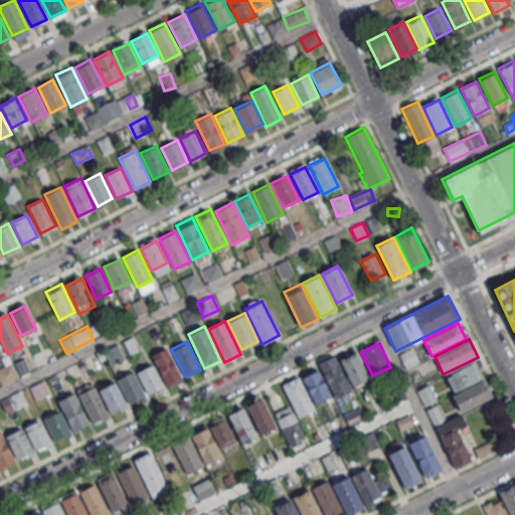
[(398,353),(411,347),(418,362),(405,369),(398,353)]
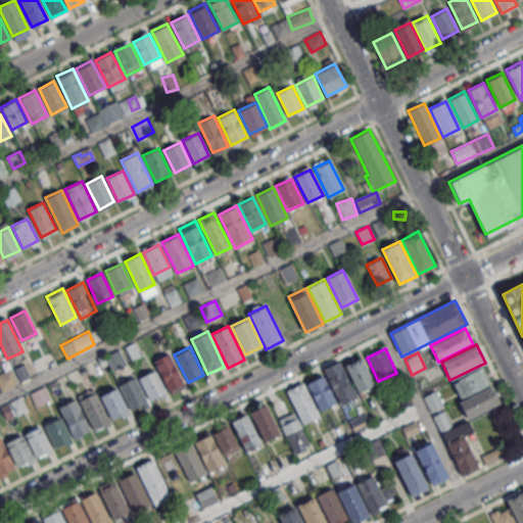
[(172,394),(186,387),(169,353),(154,362),(172,394)]
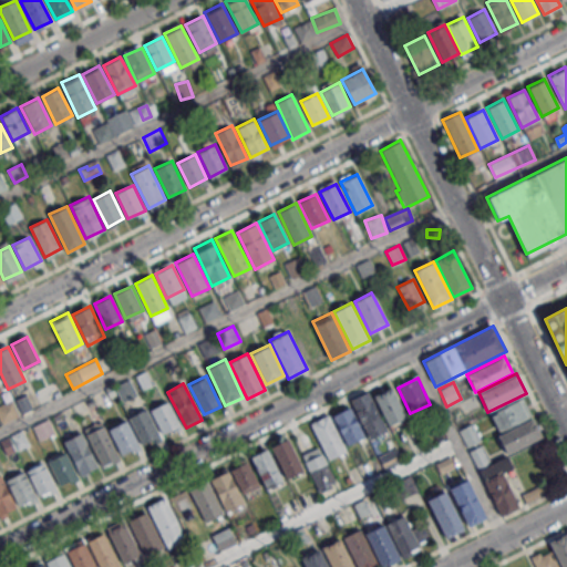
[(389,424),(406,415),(392,387),(374,395),(389,424)]
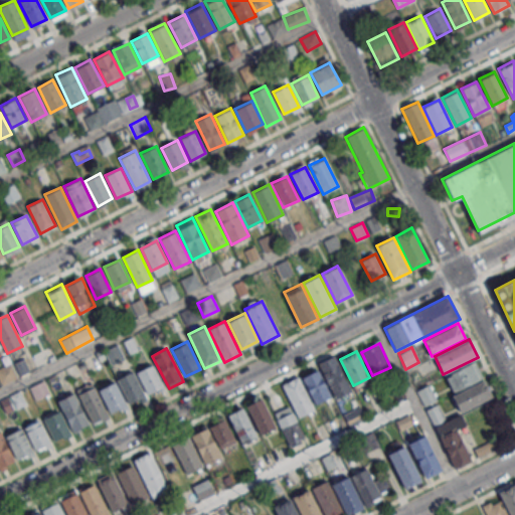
[(335,398),(351,390),(333,355),(317,363),(335,398)]
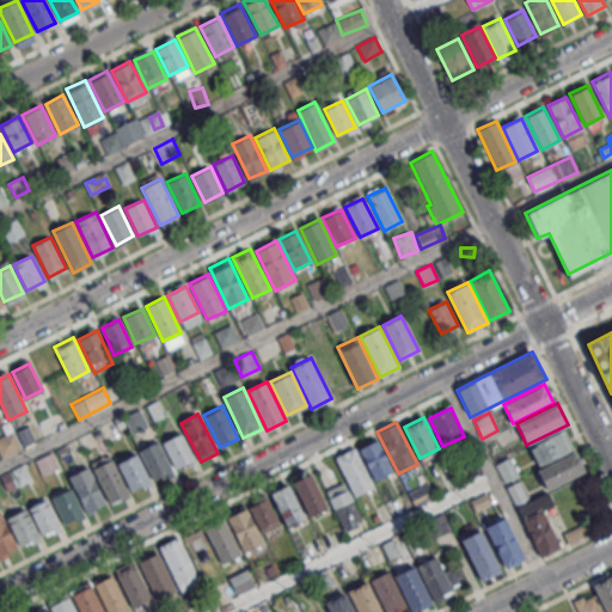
[(539,466),(574,450),(564,428),(528,446),(539,466)]
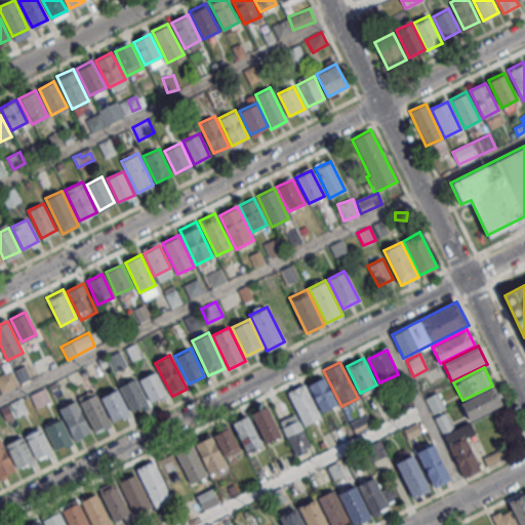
[(17,384),(11,370),(0,375),(0,389),(2,393),(17,384)]
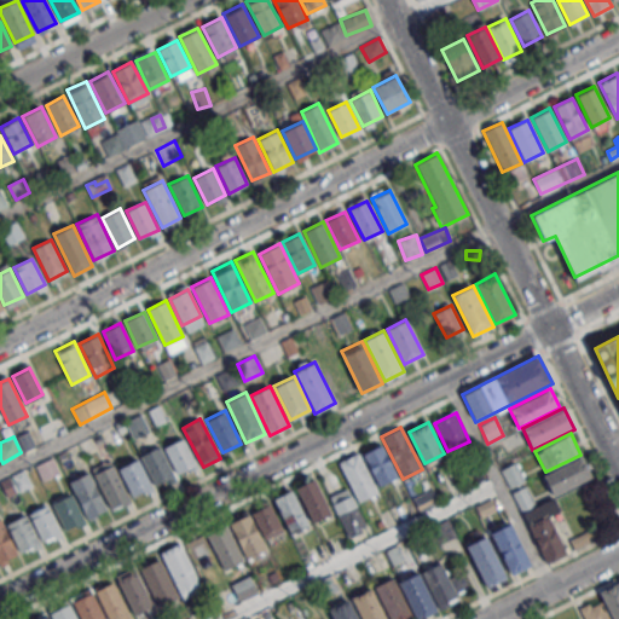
[(196,463),(183,438),(163,447),(177,473),(196,463)]
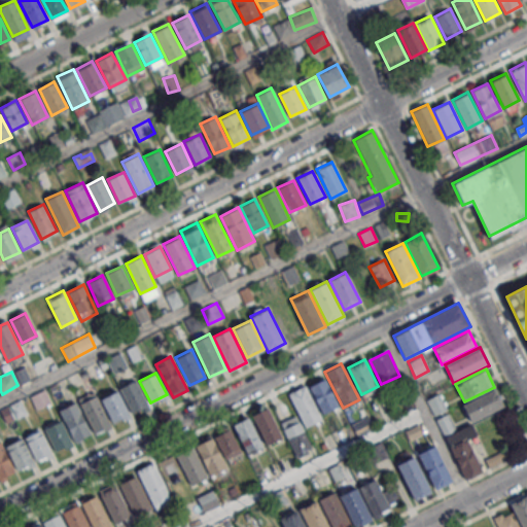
[(322,413),(339,405),(324,378),(308,387),(322,413)]
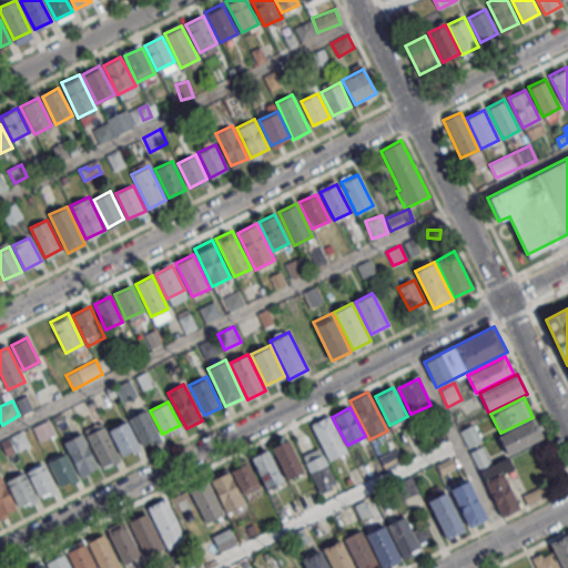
[(142,445),(160,436),(146,408),(129,417),(142,445)]
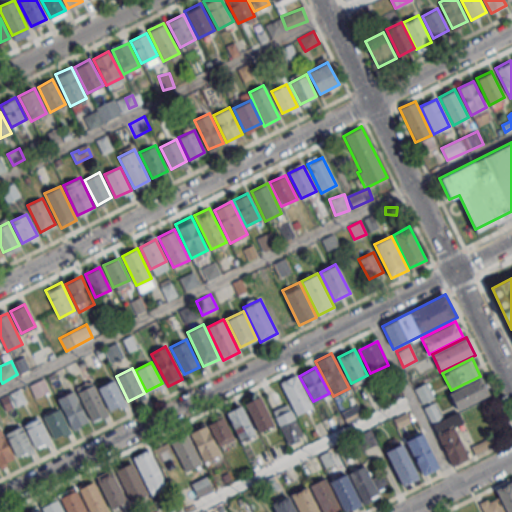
[(296,414),(312,406),(295,373),(279,381),(296,414)]
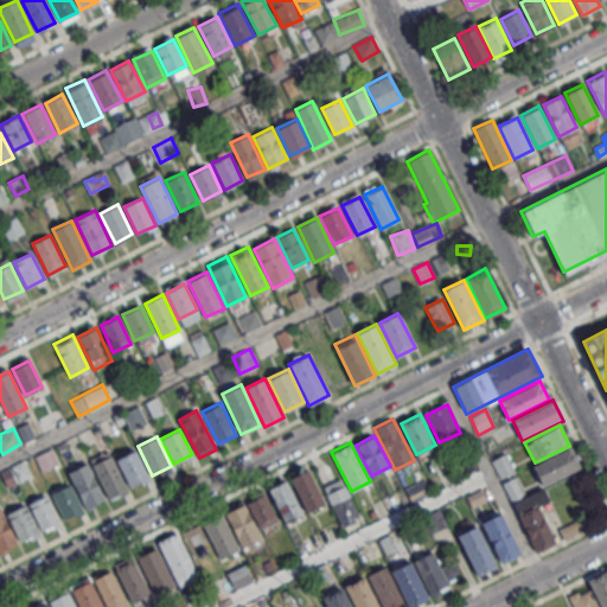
[(534,466),(570,446),(581,465),(543,485),(534,466)]
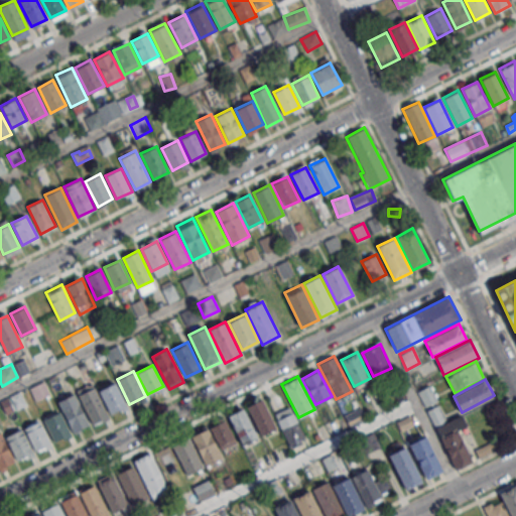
[(50,394),(45,380),(29,387),(35,400),(50,394)]
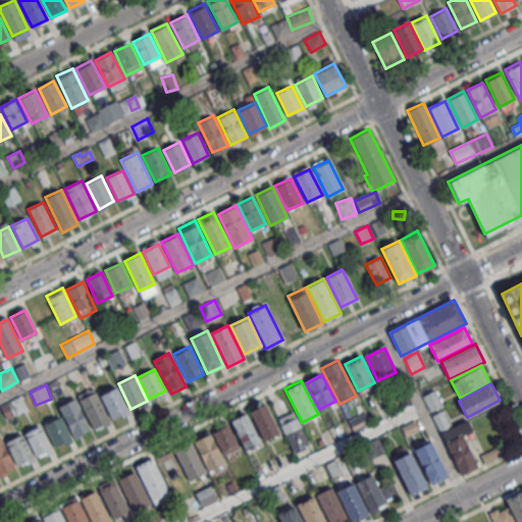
[(111,418),(128,410),(116,386),(100,395),(111,418)]
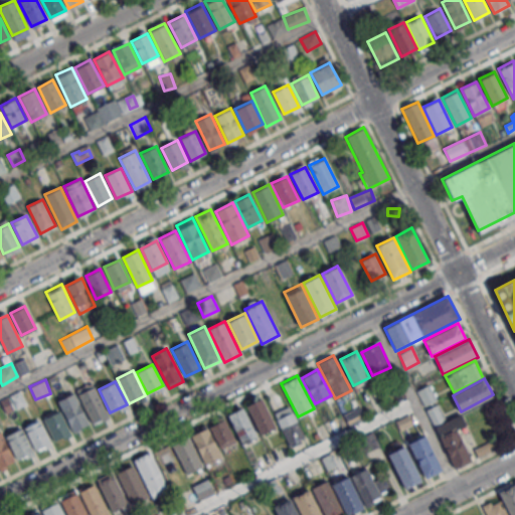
[(415,390),(428,384),(437,399),(423,405),(415,390)]
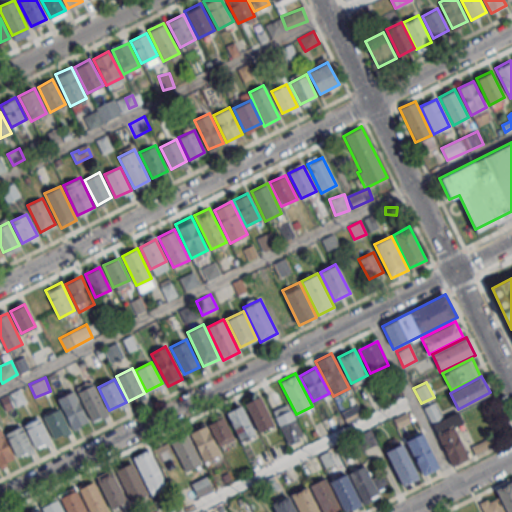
[(91,421),(107,413),(93,384),(77,391),(91,421)]
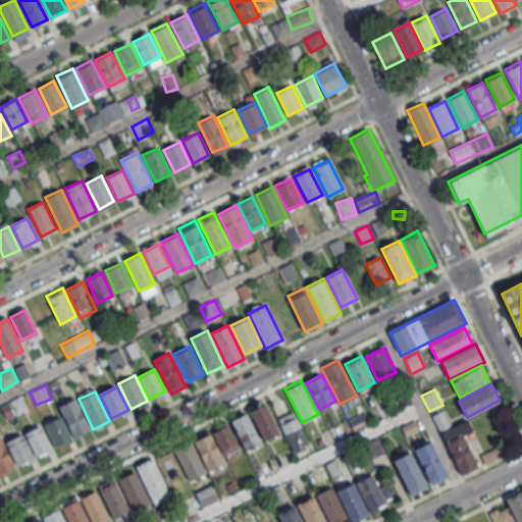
[(0,405),(5,419),(27,410),(21,397),(0,405)]
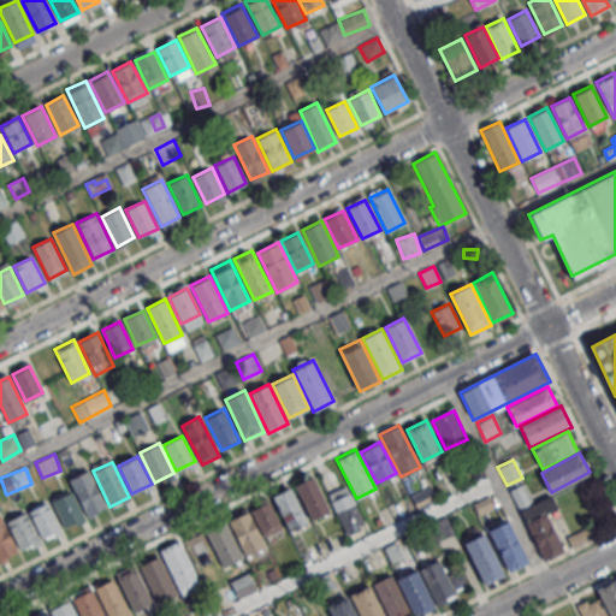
[(105,507),(88,469),(69,479),(86,515),(105,507)]
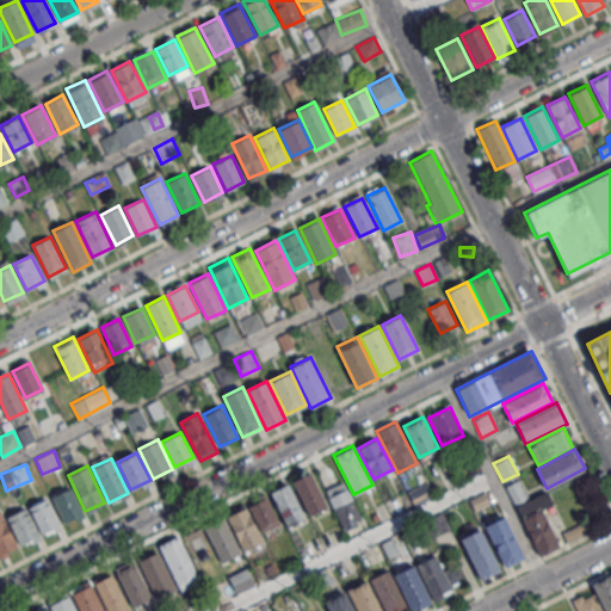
[(308,514),(326,506),(309,471),(291,480),(308,514)]
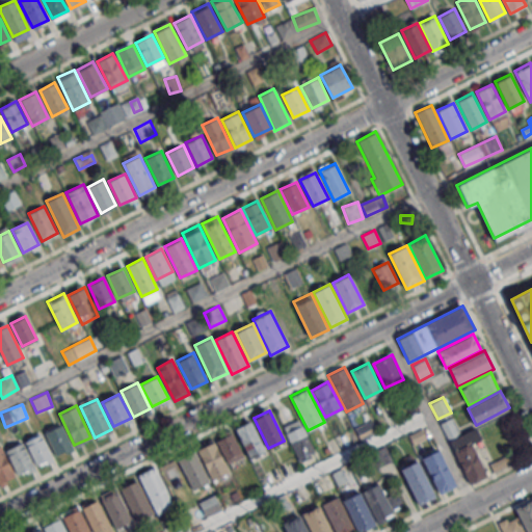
[(440,422),(453,416),(460,432),(447,439),(440,422)]
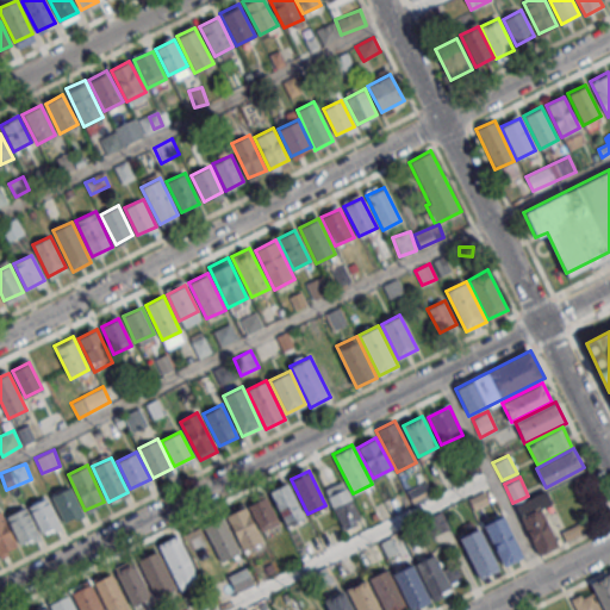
[(324,489),(342,480),(360,516),(354,520),(356,523),(343,529),(324,489)]
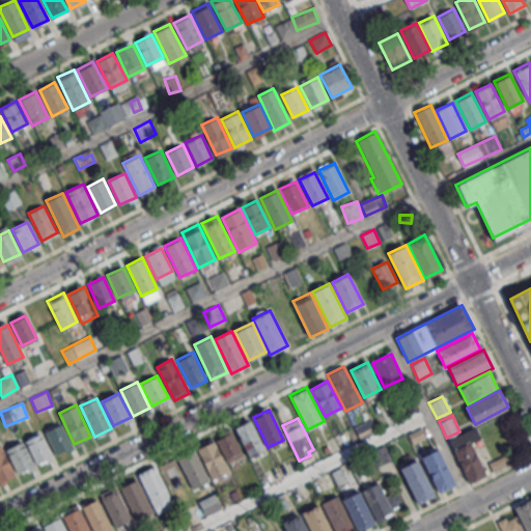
[(353,427),(359,440),(375,431),(369,418),(353,427)]
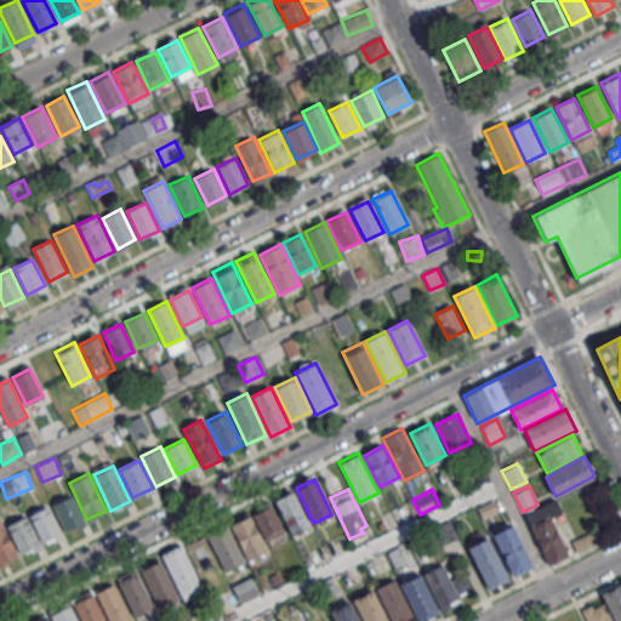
[(291,535),(309,525),(292,490),(273,500),(291,535)]
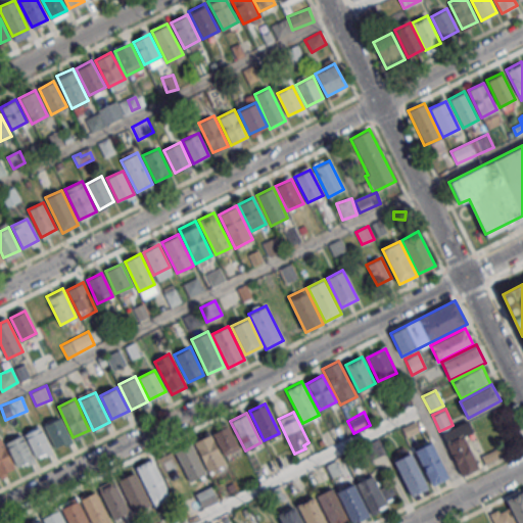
[(54,447),(72,439),(60,417),(43,425),(54,447)]
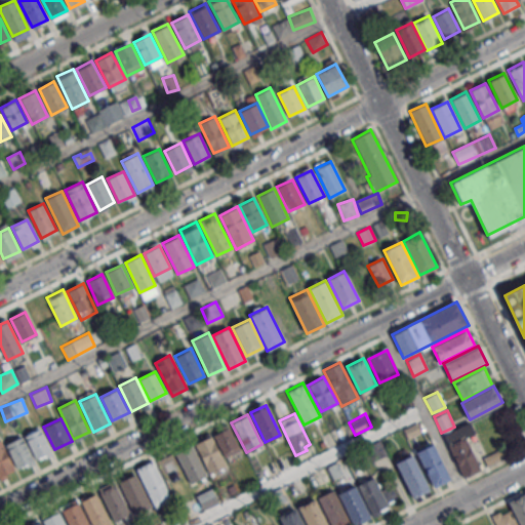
[(443,434),(448,444),(465,436),(474,432),(469,420),(443,434)]
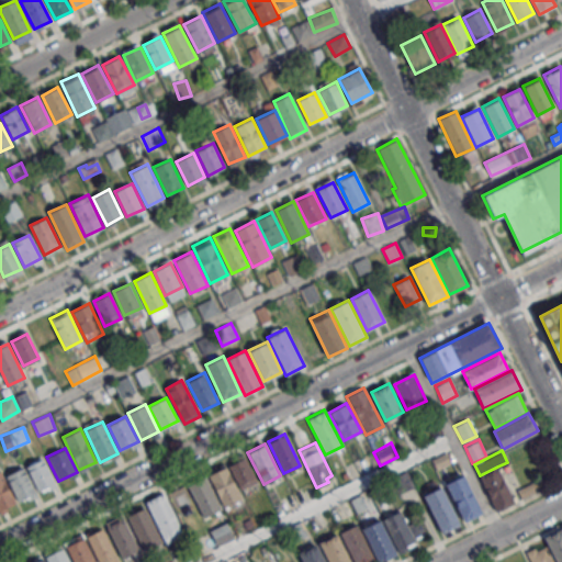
[(431,459),(436,470),(450,462),(445,452),(431,459)]
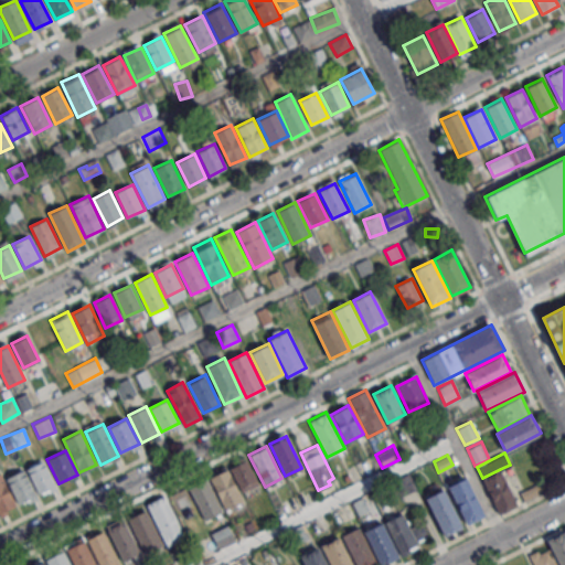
[(242,491),(258,483),(246,457),(230,465),(242,491)]
